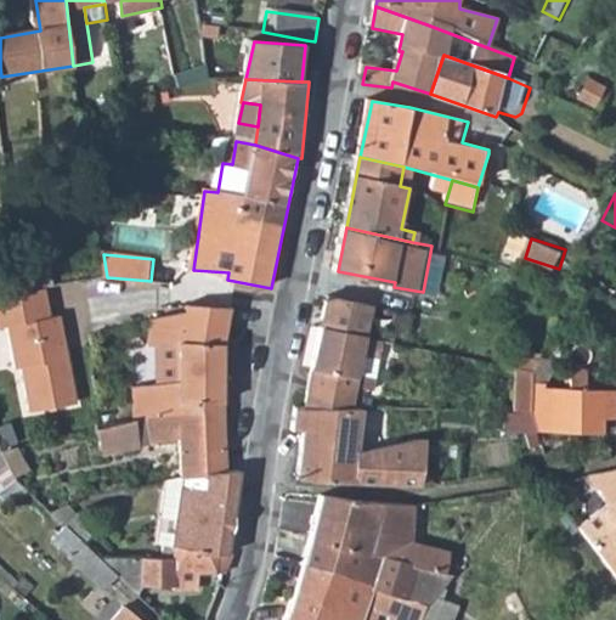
[(47,288),(0,297),(0,327),(10,326),(17,368),(23,367),(32,412),(78,404),(62,315),(52,317),(47,288)]
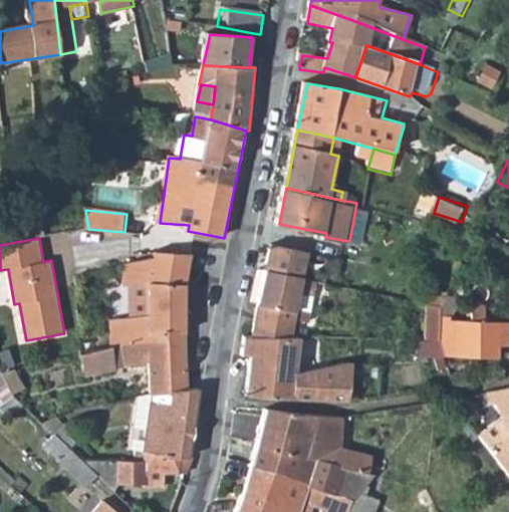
[(274,243),(269,272),(303,279),(310,250),(274,243)]
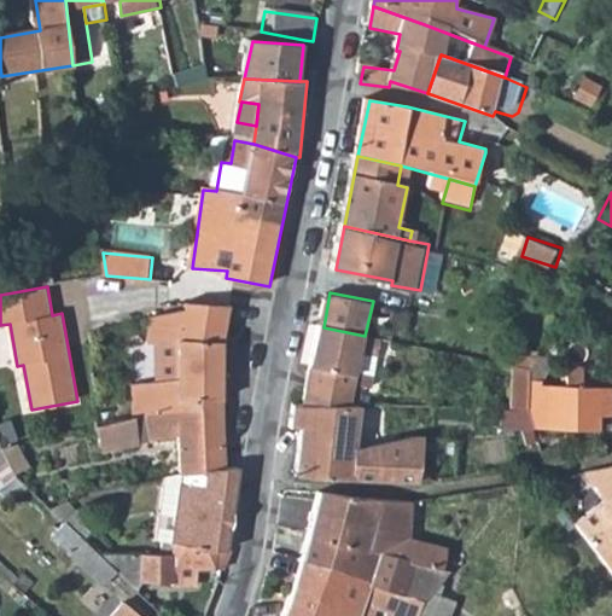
[(121,408),(123,424),(176,412),(223,402),(222,379),(223,355),(225,335),(228,303),(188,303),(187,311),(141,320),(151,321),(152,346),(159,346),(181,347),(181,382),(159,385),(134,388),(135,406),(121,408)]
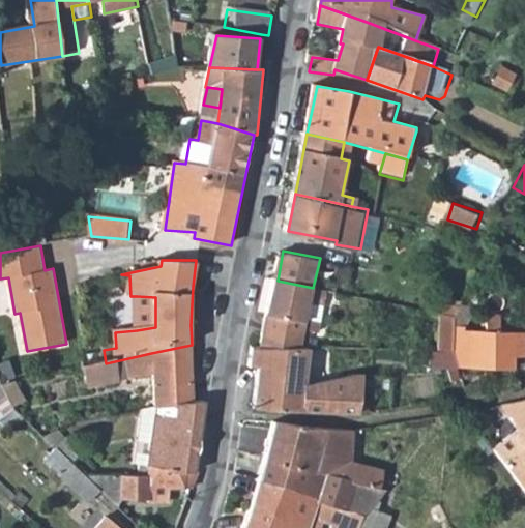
[(278,281),(265,348),(300,348),(302,330),(318,332),(326,291),(313,288),(278,281)]
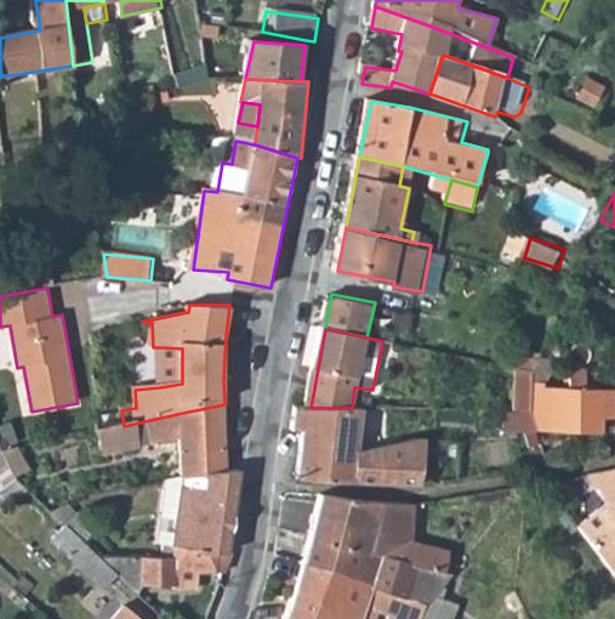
[(182,348),(160,347),(160,387),(182,384),(182,348)]
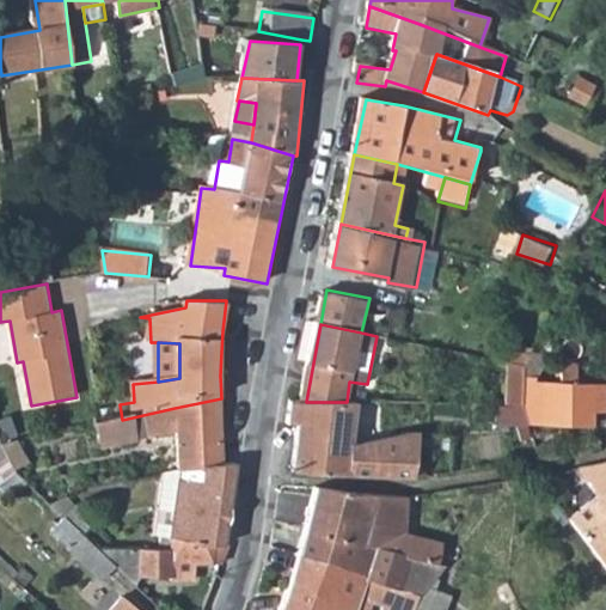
[(539,384),(549,359),(533,355),(527,367),(526,384),(525,404),(525,409),(532,426),(595,428),(597,414),(605,413),(605,385),(539,384)]
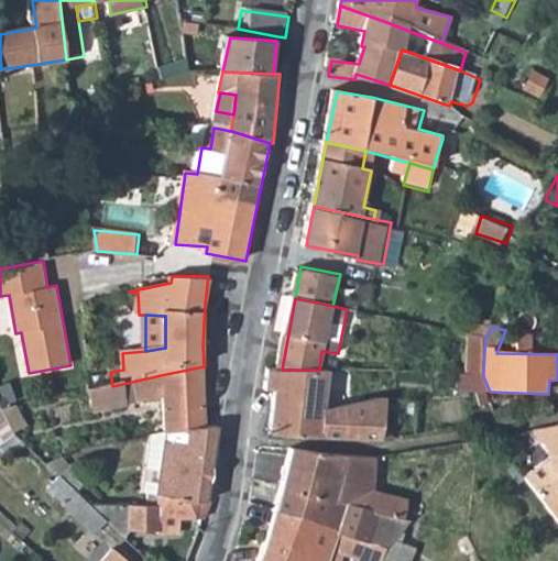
[(474,351),(484,353),(485,338),(451,331),(450,340),(474,344),(474,351)]
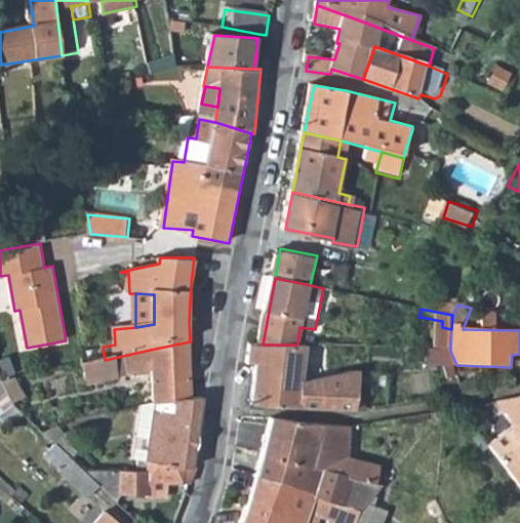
[(154,370),(157,405),(193,398),(190,342),(150,350),(105,360),(94,362),(83,363),(90,385),(100,383),(106,379),(114,376),(154,370)]
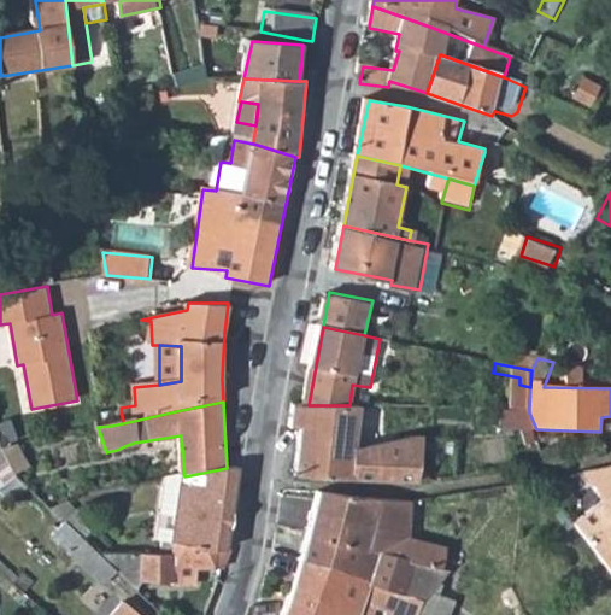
[(303,431),(299,478),(359,481),(422,485),(424,439),(358,435),(360,421),(375,422),(376,408),(363,402),(362,405),(350,405),(309,405),(297,405),(293,429),(303,431)]
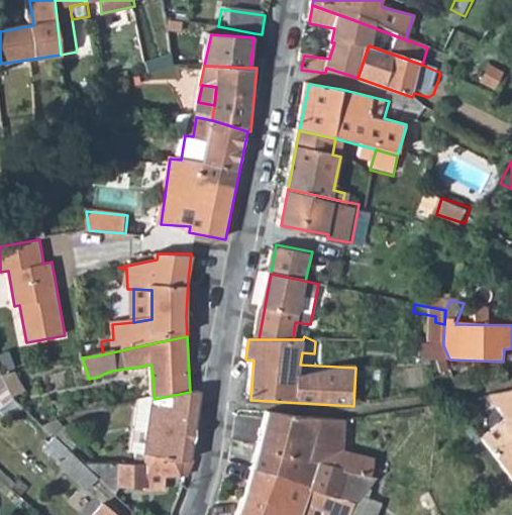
[(421,344),(421,358),(449,359),(443,345),(421,344)]
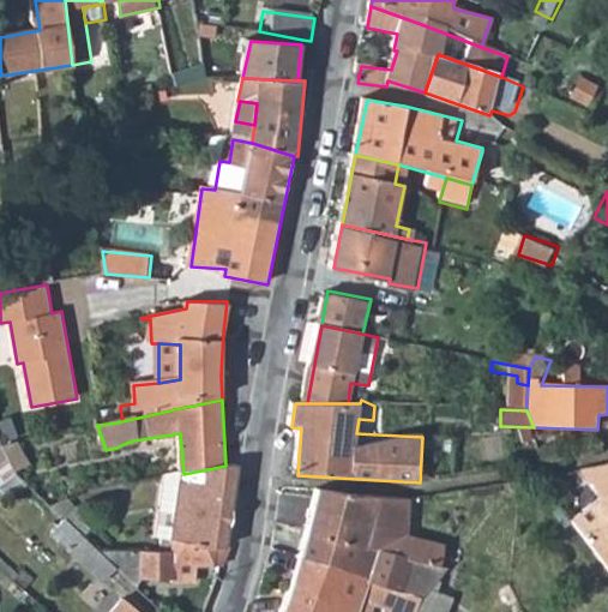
[(16,450),(13,443),(4,444),(7,453),(16,450)]
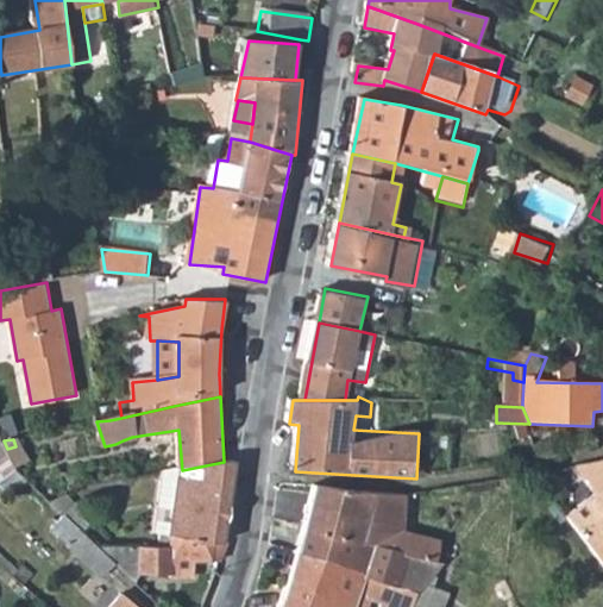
[(175,539),(174,546),(196,545),(224,545),(237,462),(224,462),(182,470),(178,496),(174,532),(163,533),(163,539),(175,539)]
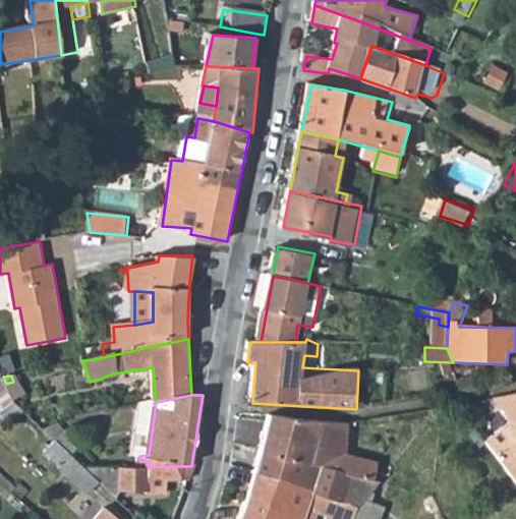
[(515,427),(490,447),(512,477),(515,481),(515,400),(499,402),(515,422),(515,427)]
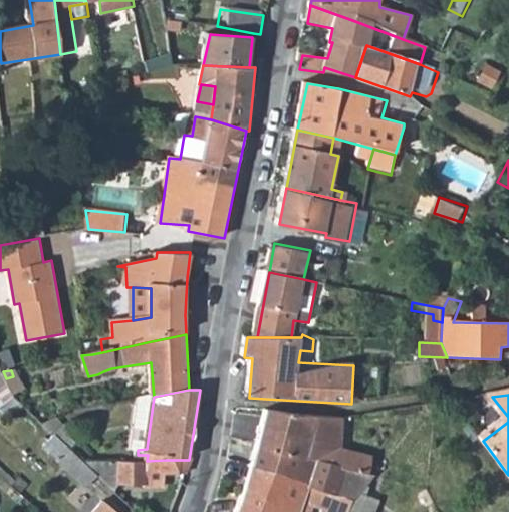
[(266,412),(250,466),(312,487),(311,489),(336,497),(339,489),(358,496),(374,475),(371,473),(375,459),(341,450),(344,420),(266,411),(266,412)]
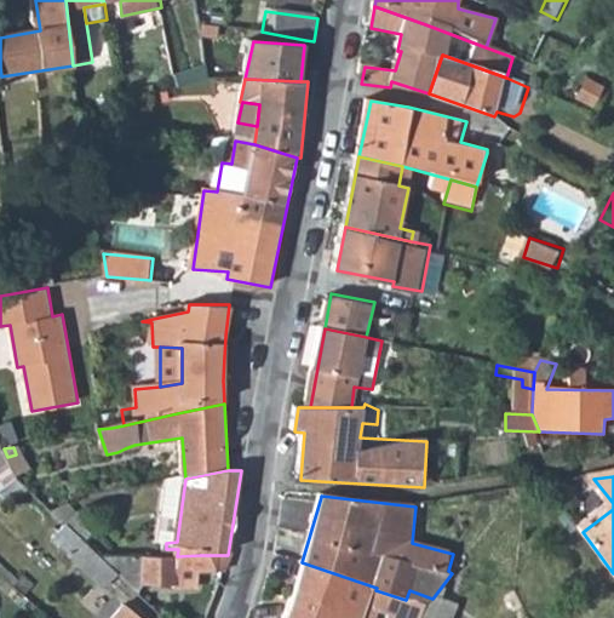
[(69,503),(56,511),(67,524),(78,515),(69,503)]
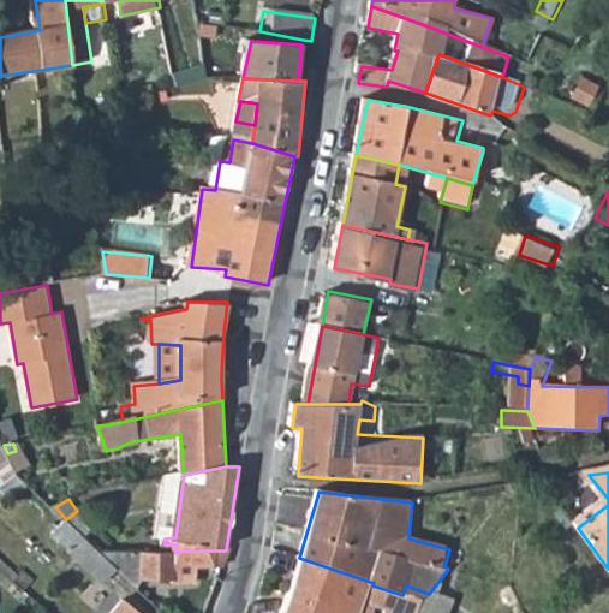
[(107,582),(119,570),(115,566),(70,523),(59,535),(107,582)]
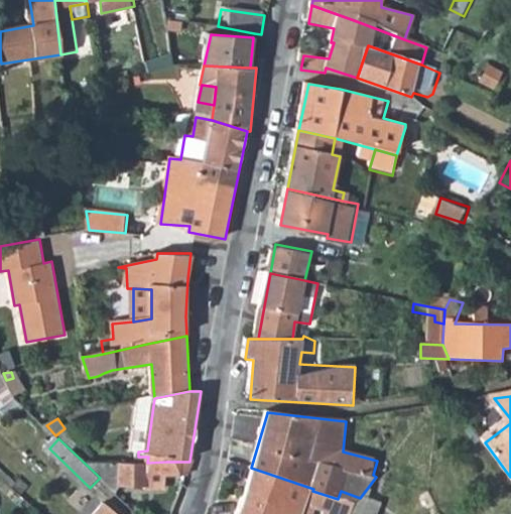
[(148,476),(188,475),(195,463),(189,462),(166,462),(147,463),(121,464),(122,484),(148,485),(148,476)]
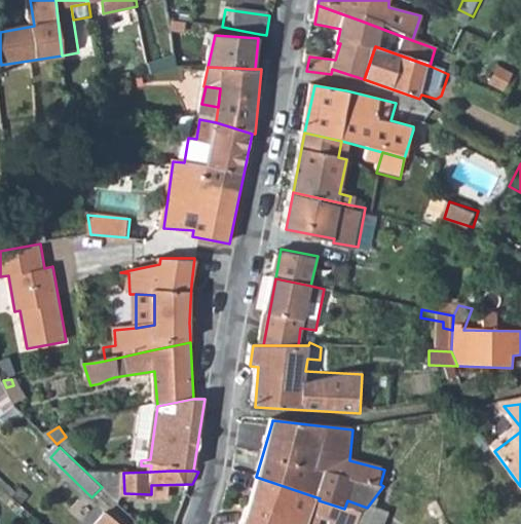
[(314,516),(319,500),(320,498),(256,477),(239,523),(322,523),(324,520),(314,516)]
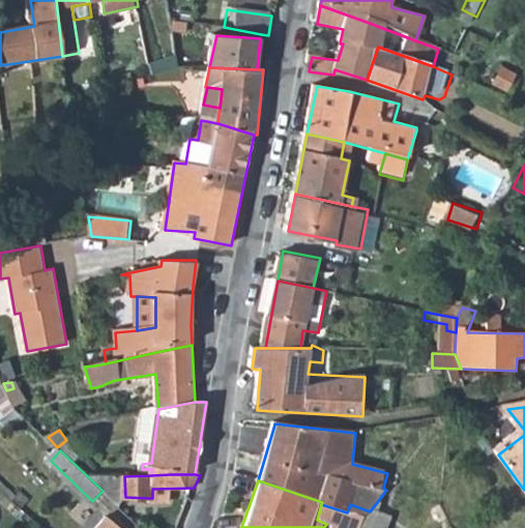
[(120,527),(109,518),(99,527),(120,527)]
